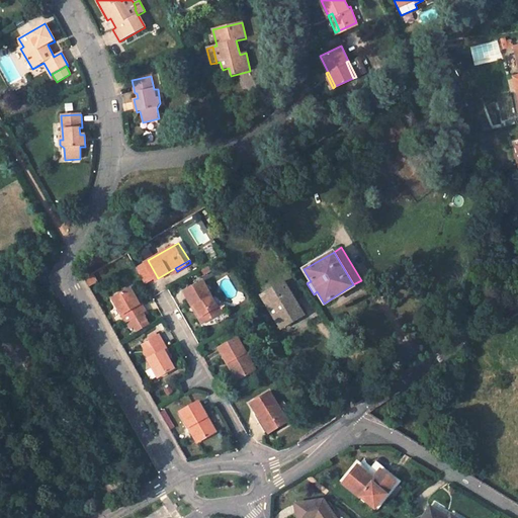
[(157,276),(149,262),(143,266),(151,280),(157,276)]
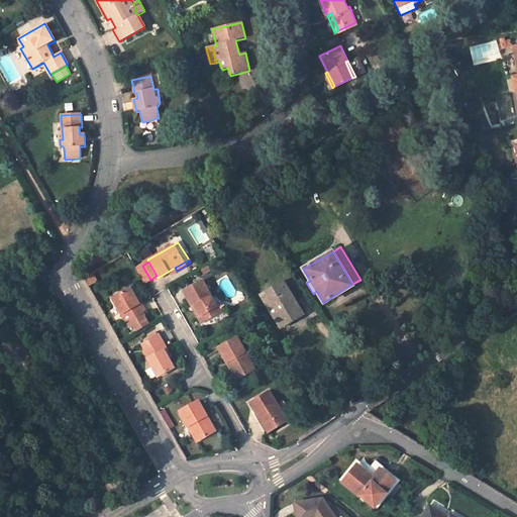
[(285,280),(261,294),(281,328),(305,313),(285,280)]
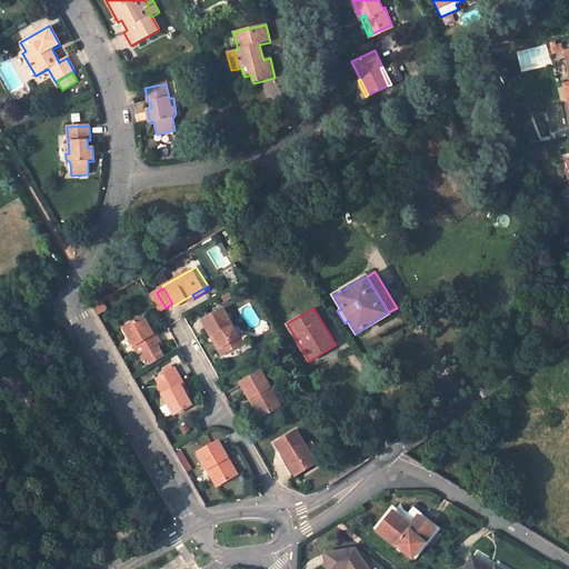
[(225,309),(203,320),(215,338),(217,336),(228,355),(246,345),(225,309)]
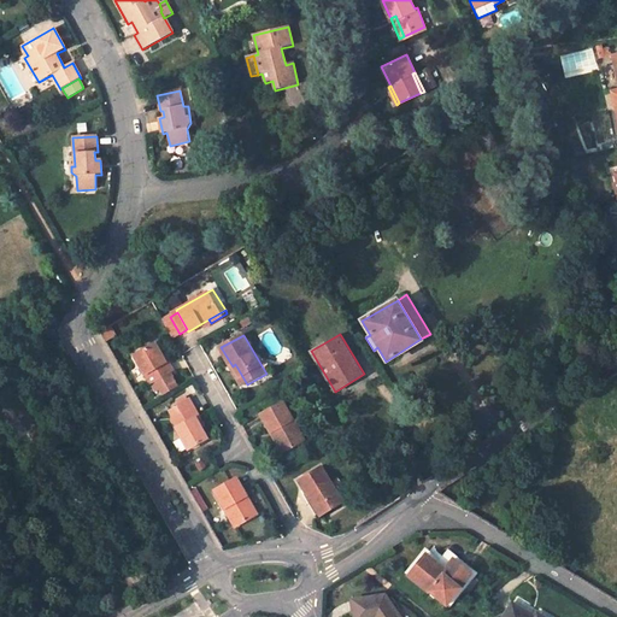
[(158,344),(137,354),(150,377),(151,376),(156,385),(160,393),(165,391),(168,397),(182,387),(175,374),(178,372),(174,364),(170,365),(165,356),(158,344)]
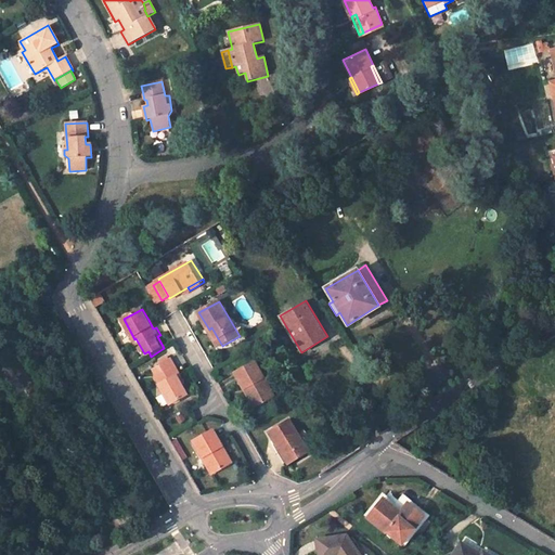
[(219,347),(222,346),(211,327),(209,330),(219,347)]
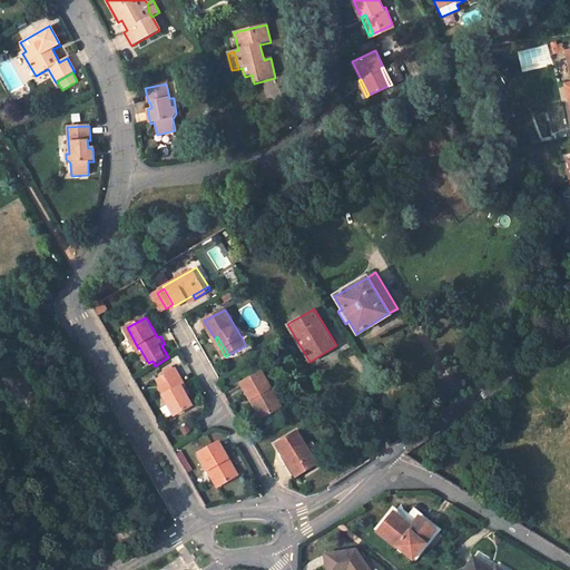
[(262,371),(241,383),(252,401),(255,399),(266,416),(283,406),(262,371)]
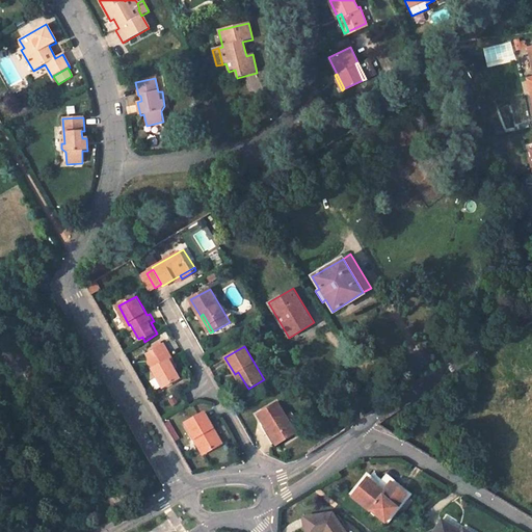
[(166,347),(156,352),(160,358),(152,363),(156,370),(155,371),(165,390),(182,380),(176,370),(171,362),(175,360),(166,347)]
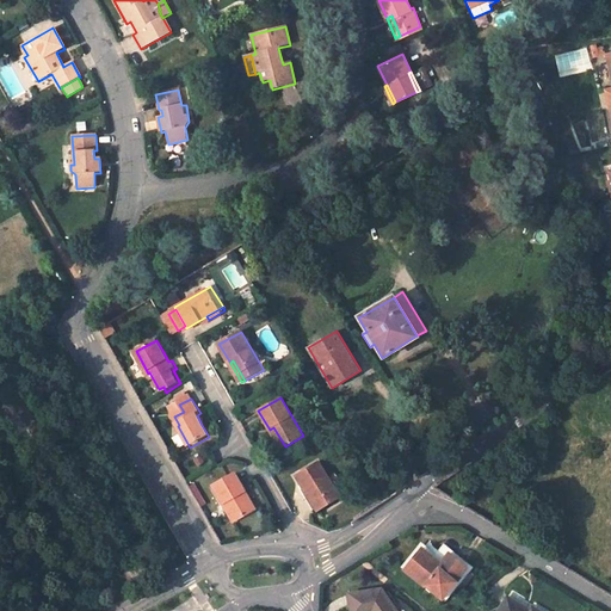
[(281,449),(285,446),(273,427),(270,430),(281,449)]
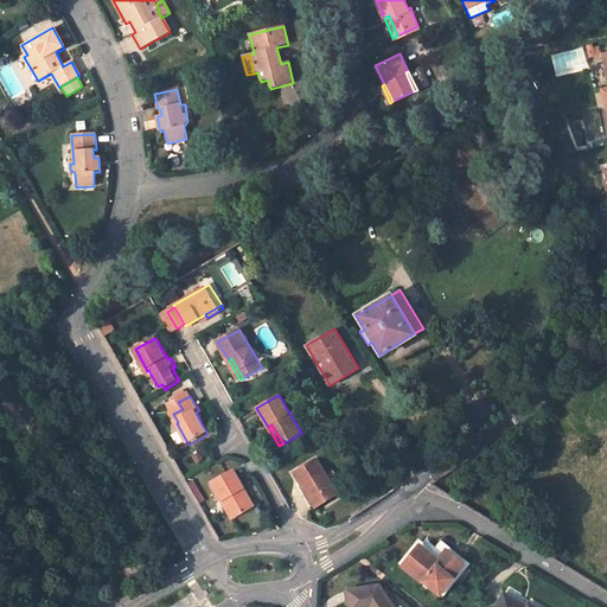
[(318,459),(295,472),(306,491),(310,489),(318,504),(320,508),(339,494),(318,459)]
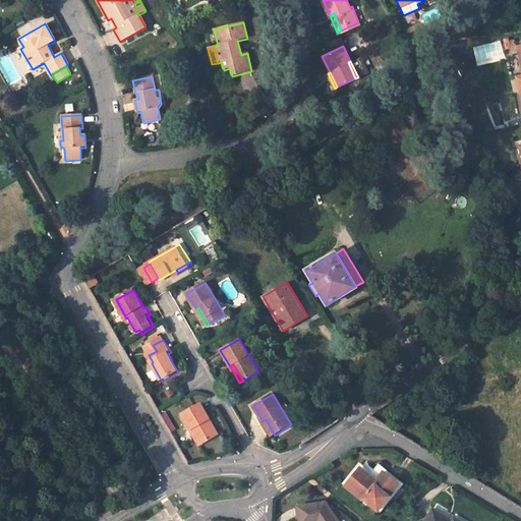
[(201,404),(183,415),(200,445),(216,437),(207,421),(210,419),(201,404)]
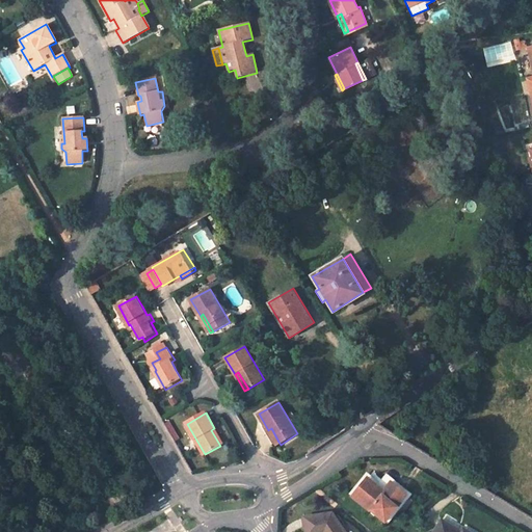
[(223,444),(214,428),(211,430),(220,446),(223,444)]
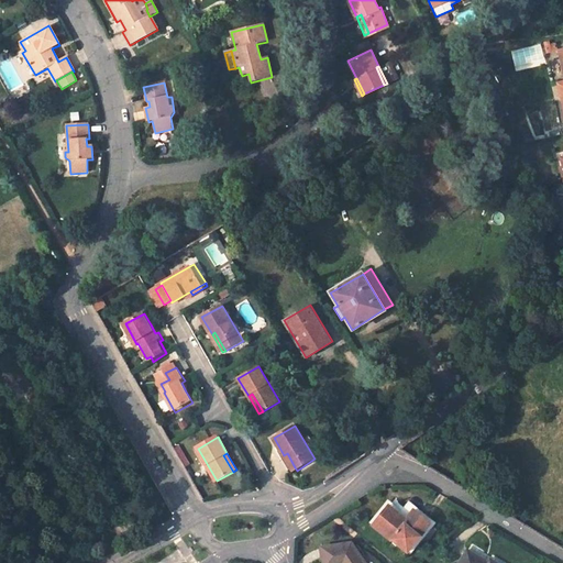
[(284,455),(282,456),(289,471),(295,467),(287,453),(284,455)]
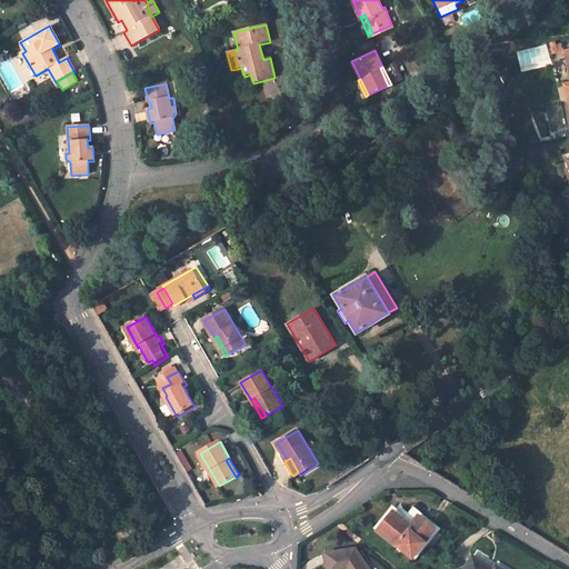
[(408,528),(419,515),(421,511),(413,506),(406,515),(400,521),(408,528)]
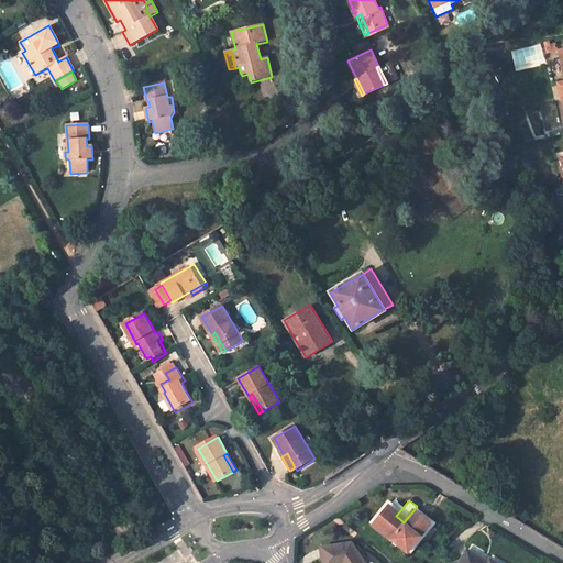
[(415,509),(404,522),(396,516),(401,509),(392,501),(375,521),(395,537),(392,540),(407,552),(419,536),(429,523),(430,522),(415,509)]
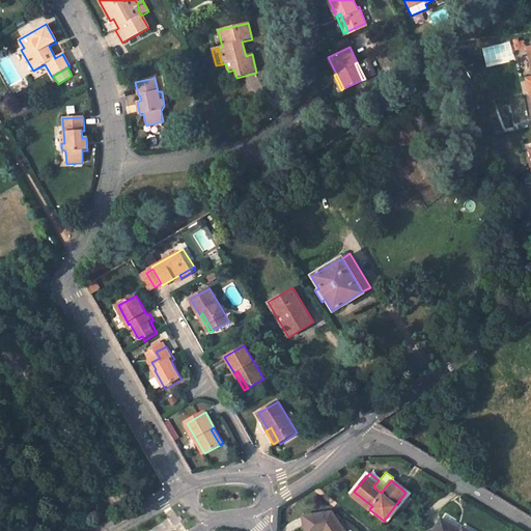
[(372,506),(354,492),(352,494),(369,509),(372,506)]
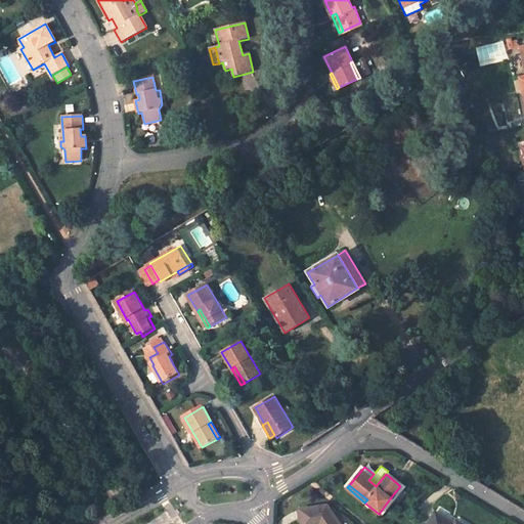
[(399,487),(390,498),(396,504),(404,492),(399,487)]
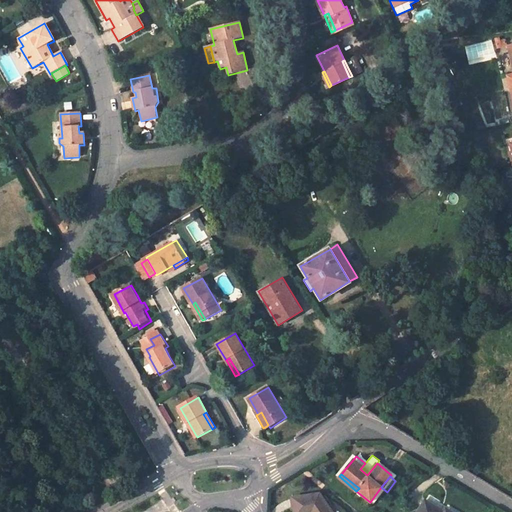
[(332,511),(320,493),(292,498),(294,511),(332,511)]
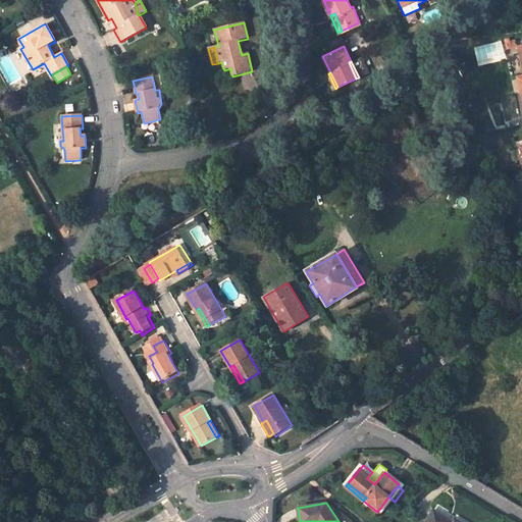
[(451,521),(433,512),(427,521),(458,521),(454,519),(453,521),(451,521)]
